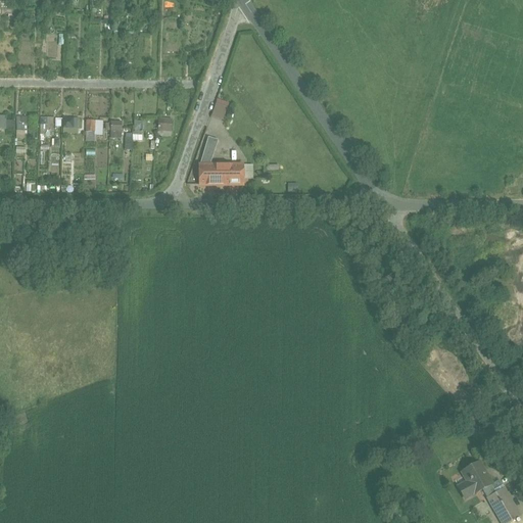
[(208,115),(220,121),(227,103),(215,99),(208,115)]
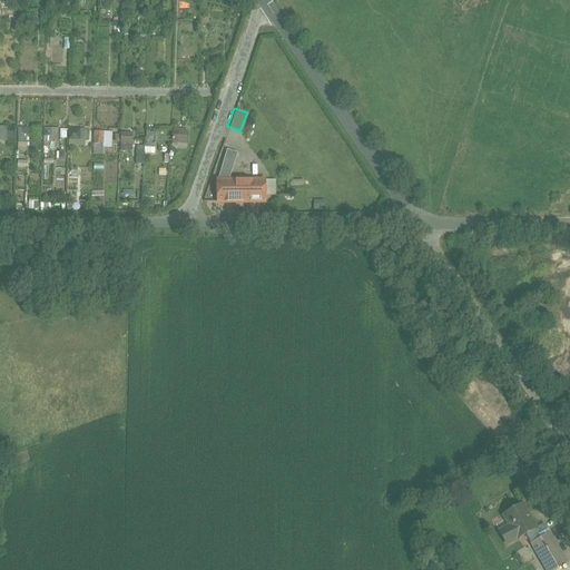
[(29,130),(19,129),(18,154),(29,154),(29,130)]
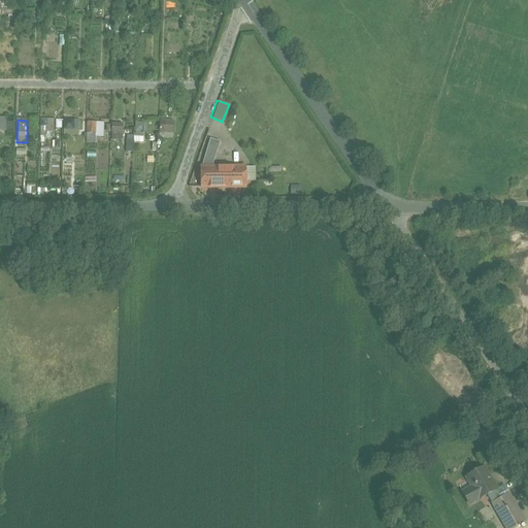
[(54,122),(41,121),(41,132),(53,132),(54,122)]
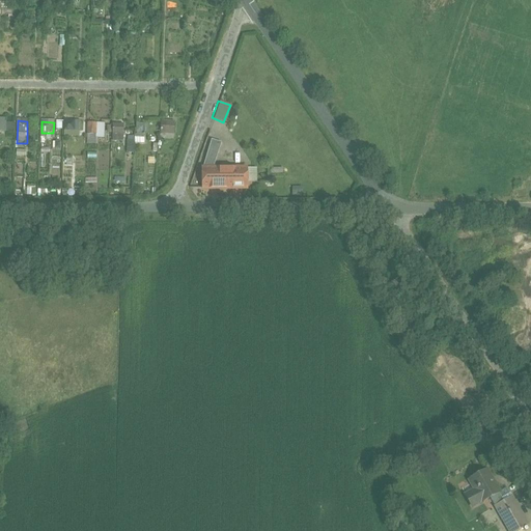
[(75,122),(64,121),(64,132),(75,133),(75,122)]
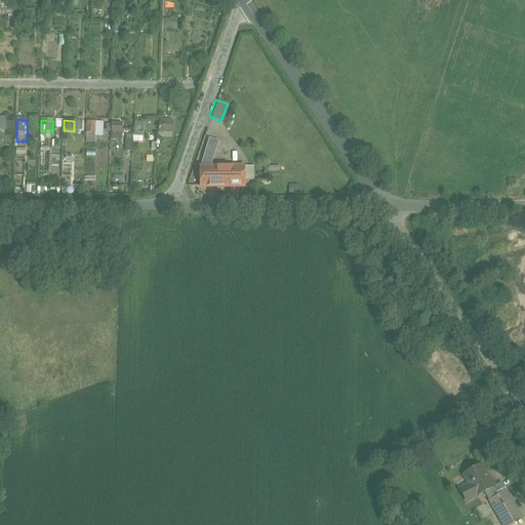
[(173,122),(159,121),(159,133),(172,134),(173,122)]
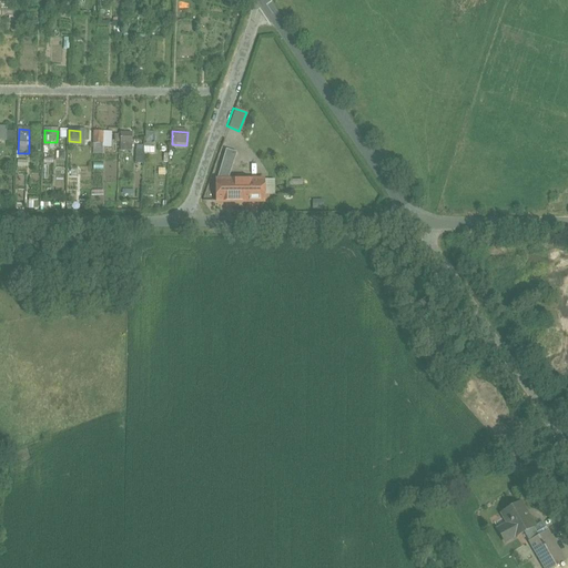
[(156,134),(145,133),(145,148),(155,148),(156,134)]
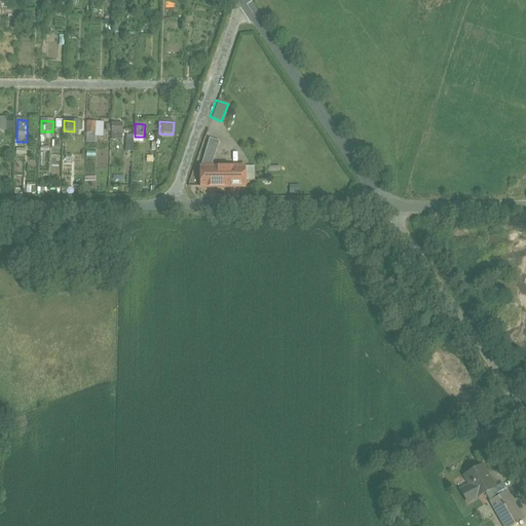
[(122,124),(112,124),(112,140),(122,140),(122,124)]
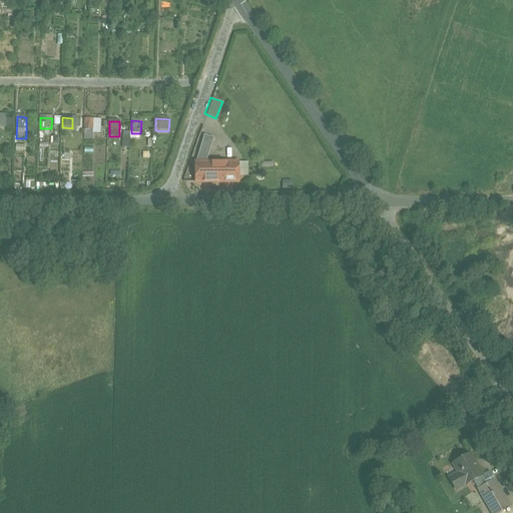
[(93,123),(85,122),(84,140),(93,141),(93,123)]
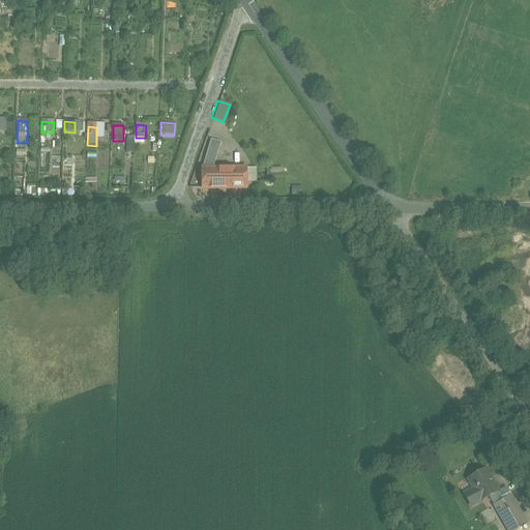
[(222,143),(212,140),(203,169),(213,169),(222,143)]
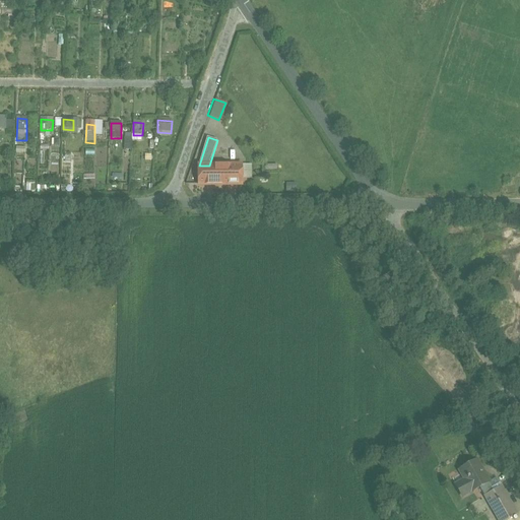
[(209,166),(199,166),(199,185),(230,185),(230,179),(230,165),(209,166)]
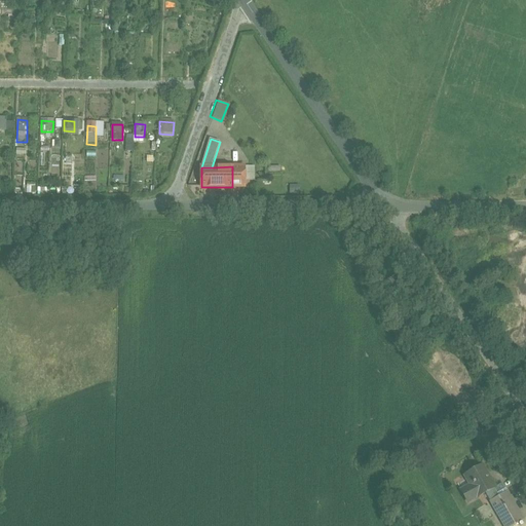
[(245,166),(232,166),(232,181),(245,181),(245,166)]
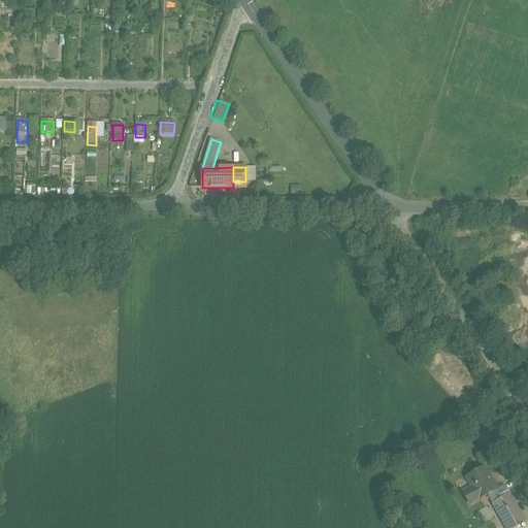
[(498,489),(486,467),(468,477),(475,490),(466,495),(471,504),(489,494),(494,503),(502,498),(497,490),(498,489)]
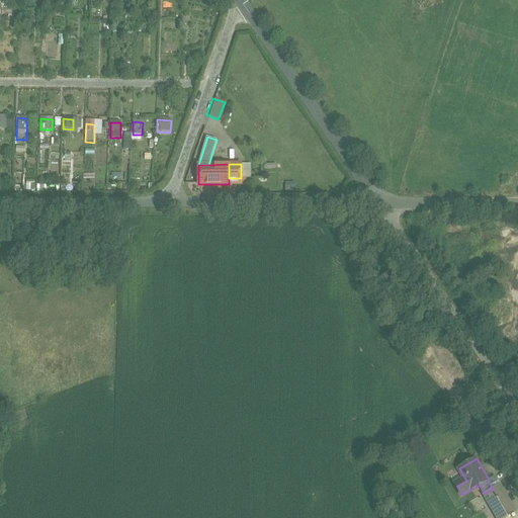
[(506,517),(516,512),(500,485),(493,489),(485,494),(484,494),(497,517),(506,517)]
